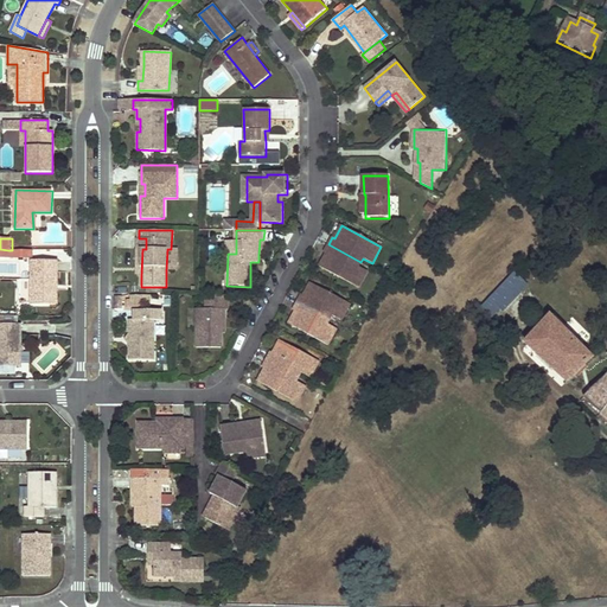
[(359,266),(360,262),(328,244),(324,253),(326,254),(320,266),(359,288),(369,270),(359,266)]
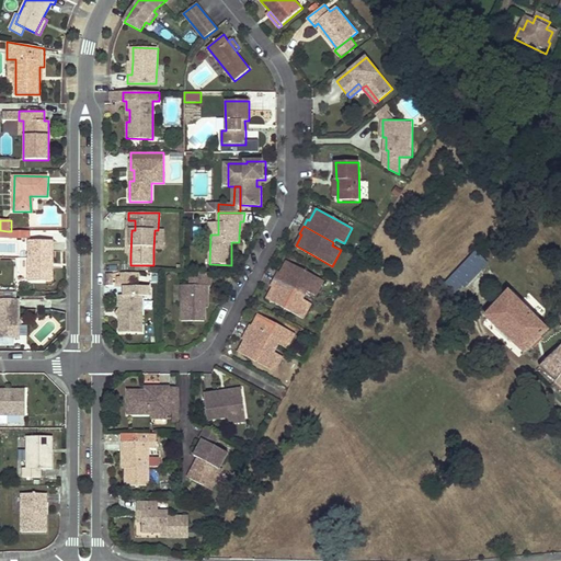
[(158,230),(155,230),(153,250),(164,250),(164,230),(158,230)]
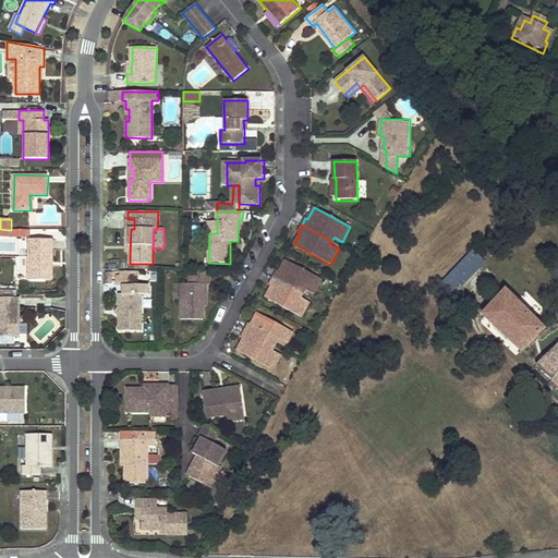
[(11,230),(8,230),(8,239),(26,239),(26,230),(11,230)]
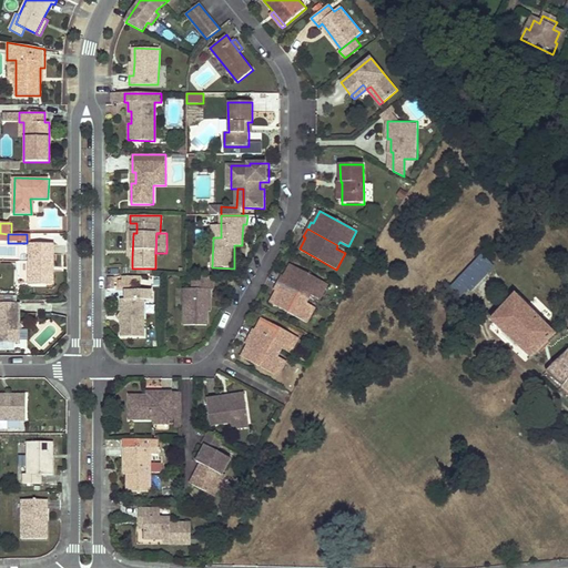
[(16,262),(16,284),(47,284),(47,266),(49,266),(50,244),(27,244),(27,262),(16,262)]
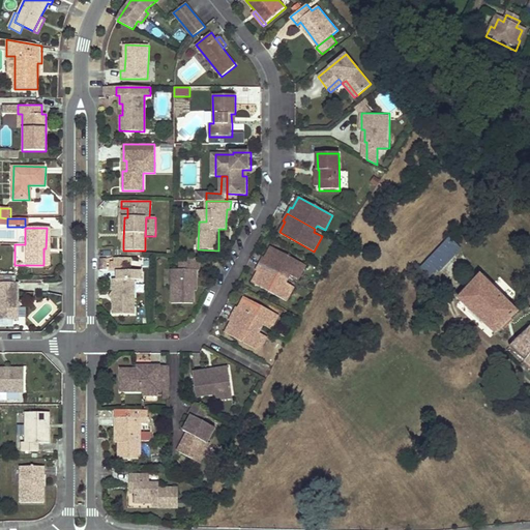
[(263,257),(260,264),(288,278),(290,274),(299,280),(306,265),(271,247),(266,258),(263,257)]
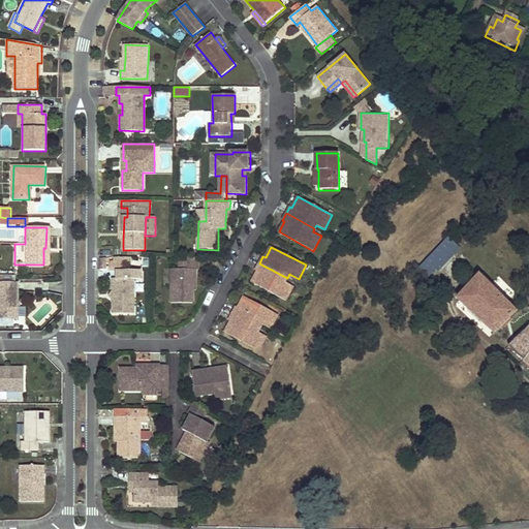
[(441,254),(435,250),(425,262),(429,266),(424,272),(430,277),(434,271),(435,272),(441,266),(436,261),(441,254)]
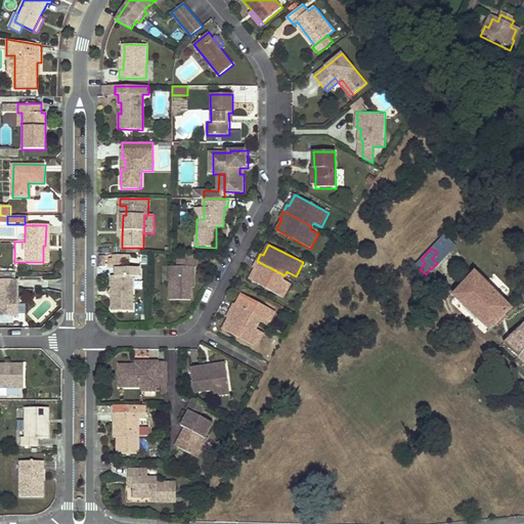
[(485,274),(463,251),(453,259),(471,276),(475,272),(481,278),(485,274)]
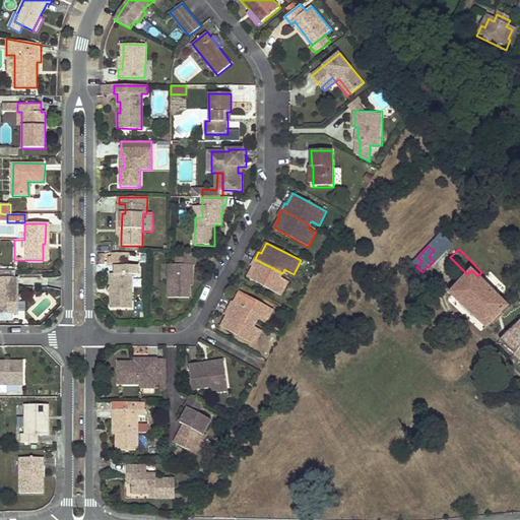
[(195,265),(195,253),(177,253),(177,265),(193,265),(195,265)]
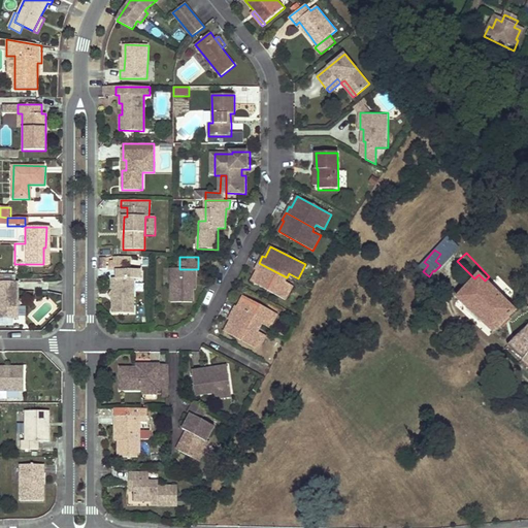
[(124,258),(114,258),(114,268),(124,268),(124,258)]
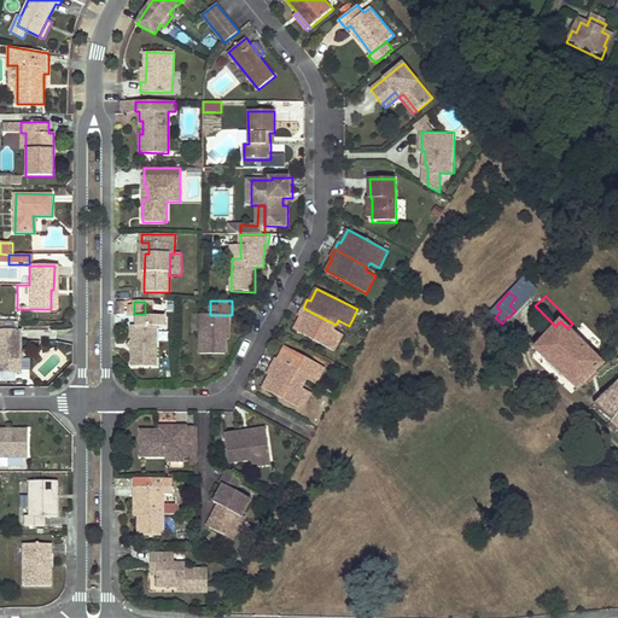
[(302,316),(295,330),(334,351),(343,336),(333,330),(336,325),(303,308),(298,315),(302,316)]
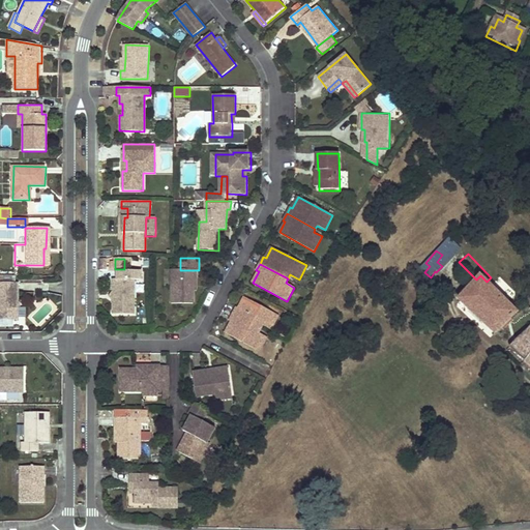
[(197,270),(180,270),(172,270),(171,304),(194,304),(194,292),(194,290),(189,290),(189,286),(194,286),(193,278),(197,278),(197,270)]
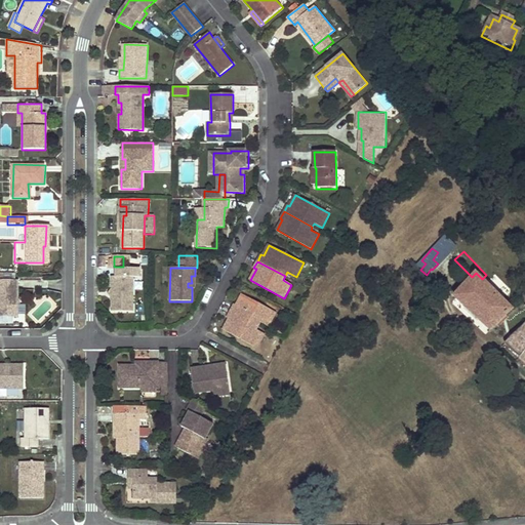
[(112,297),(112,312),(132,312),(132,278),(139,278),(139,269),(116,269),(116,277),(112,277),(112,290),(115,294),(112,297)]
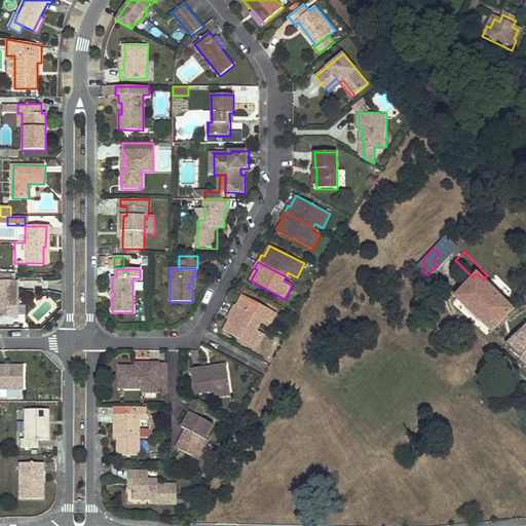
[(483,279),(477,273),(473,277),(455,296),(492,332),(514,310),(483,279)]
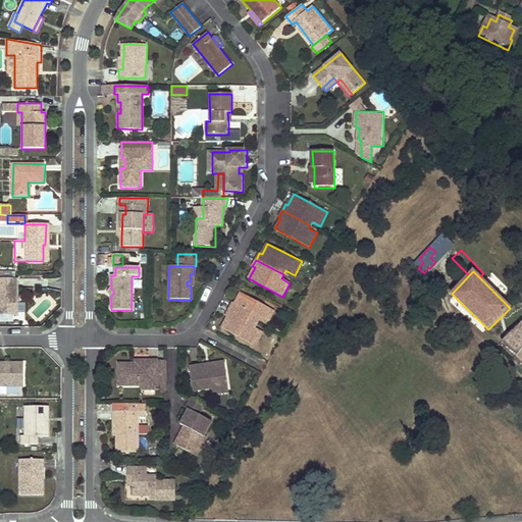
[(0,278),(0,315),(19,316),(18,279),(0,278)]
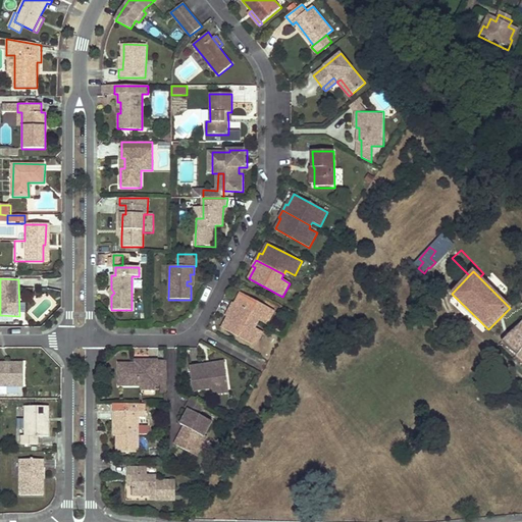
[(233,302),(229,309),(257,324),(259,320),(267,325),(275,310),(241,293),(236,303),(233,302)]
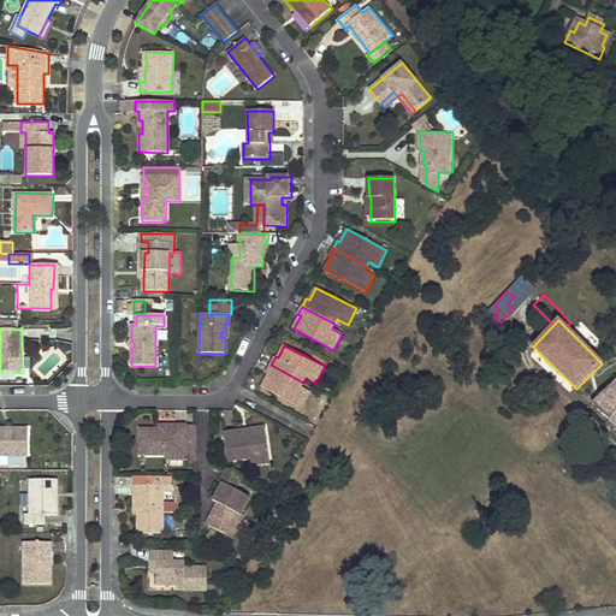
[(36,367),(42,377),(60,367),(54,356),(36,367)]
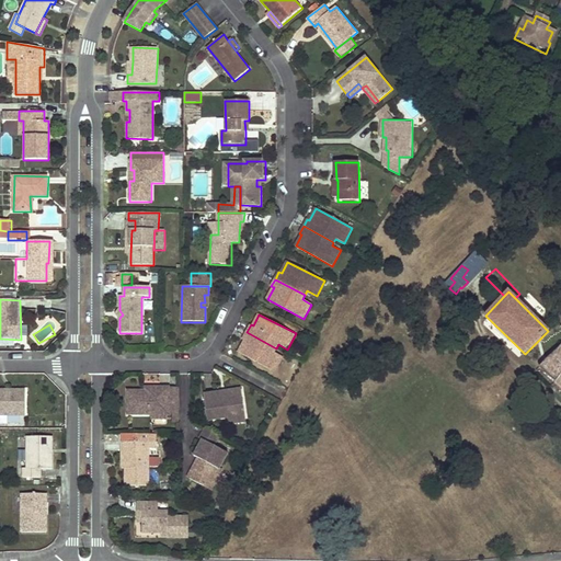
[(247,338),(238,354),(275,373),(283,357),(274,352),(276,348),(247,332),(244,336),(247,338)]
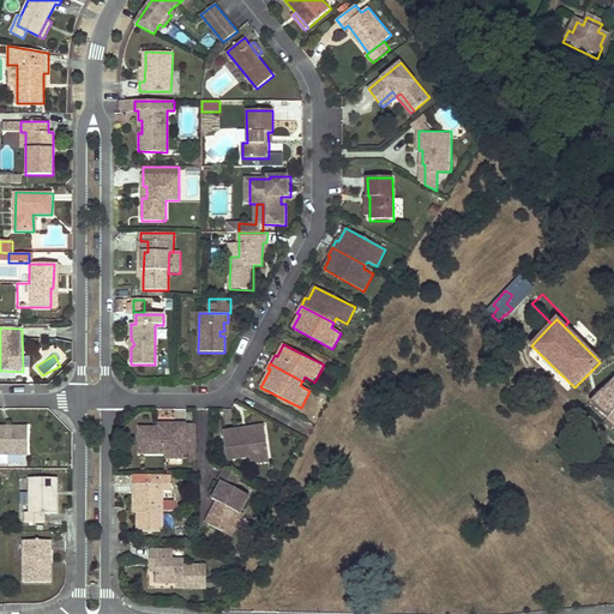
[(613,380),(591,401),(609,417),(608,419),(613,423),(613,380)]
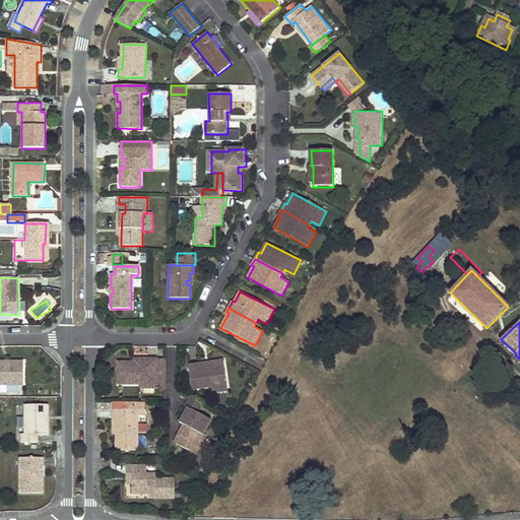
[(267,358),(270,350),(255,345),(253,352),(267,358)]
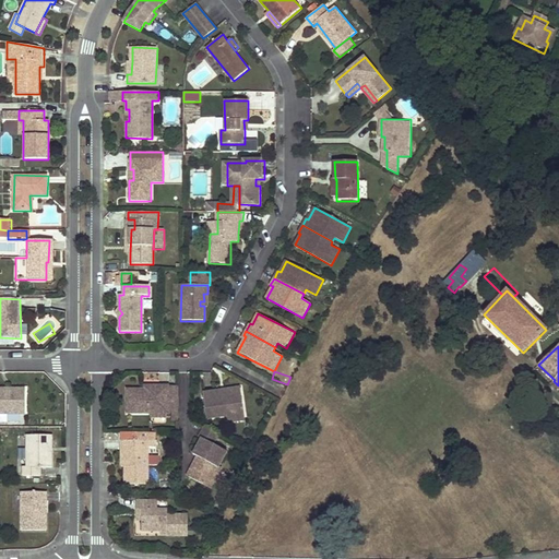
[(179,420),(179,384),(168,385),(168,414),(171,414),(171,420),(179,420)]
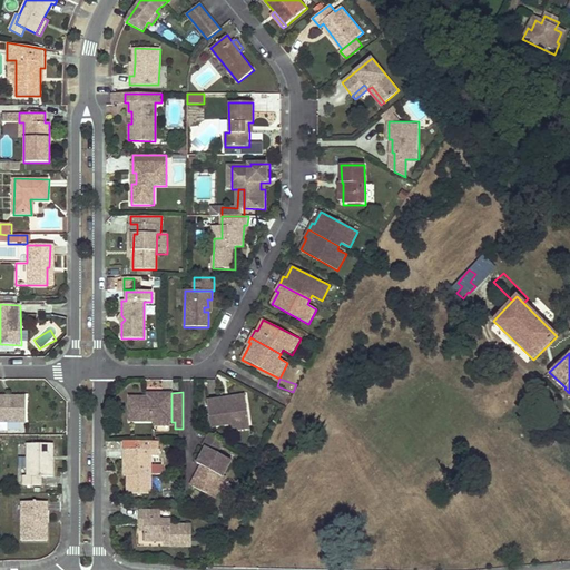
[(128,397),(128,422),(153,422),(167,422),(172,422),(172,393),(151,393),(151,397),(146,397),(128,397)]
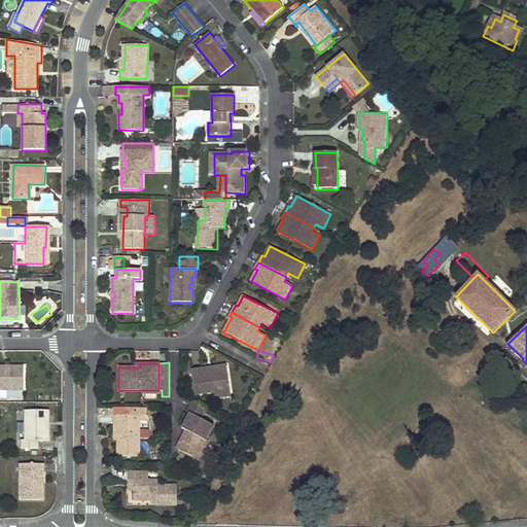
[(190,371),(194,395),(213,392),(235,389),(231,364),(190,371)]
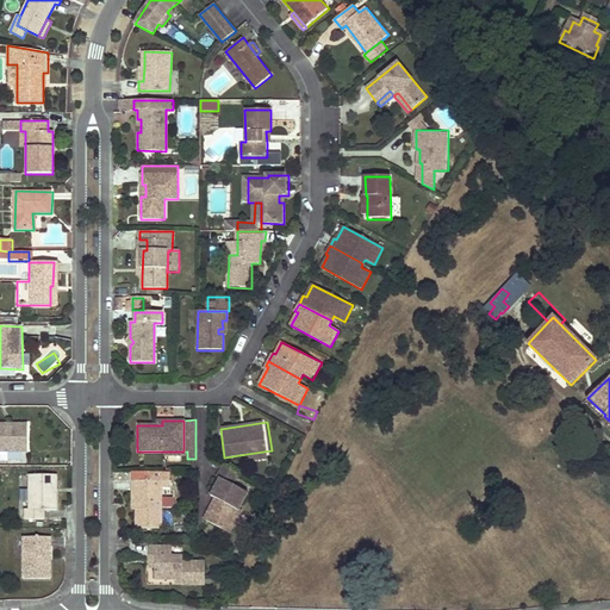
[(0,450),(27,452),(27,423),(12,423),(12,428),(0,427),(0,450)]
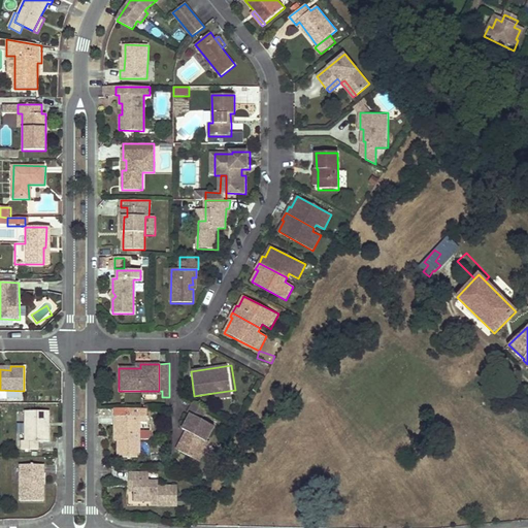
[(235,390),(213,393),(215,400),(236,397),(235,390)]
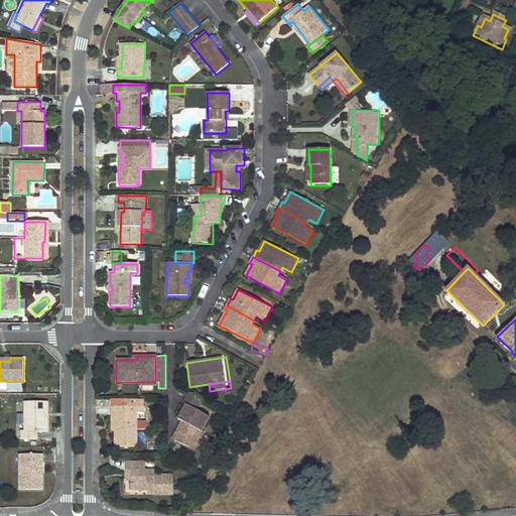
[(143,399),(112,399),(112,415),(115,415),(115,430),(115,446),(136,446),(136,428),(136,421),(136,413),(143,413),(143,399)]
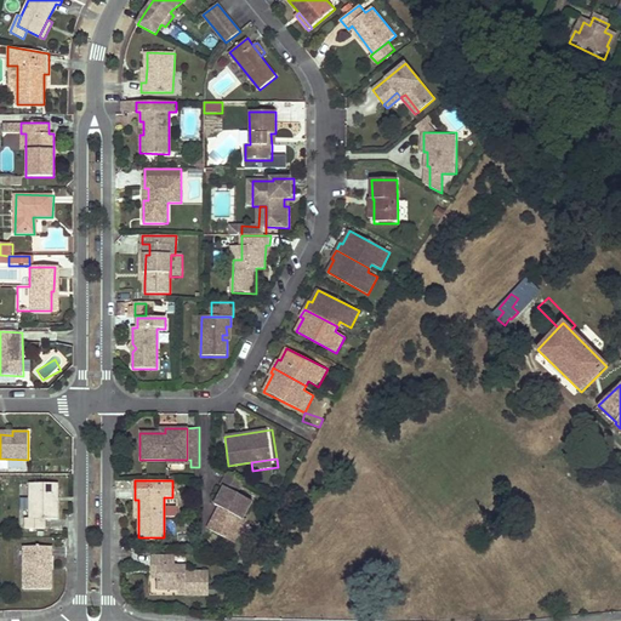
[(24,519),(26,530),(45,530),(45,519),(58,520),(60,485),(30,484),(29,519),(24,519)]
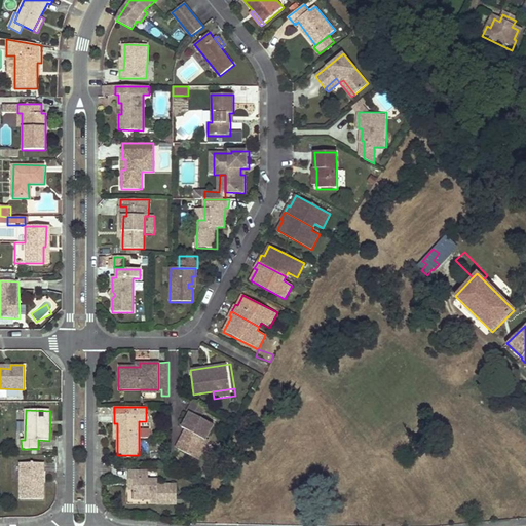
[(181,442),(177,449),(199,460),(210,442),(205,440),(214,425),(191,413),(183,427),(187,430),(191,433),(189,436),(187,436),(183,443),(181,442)]
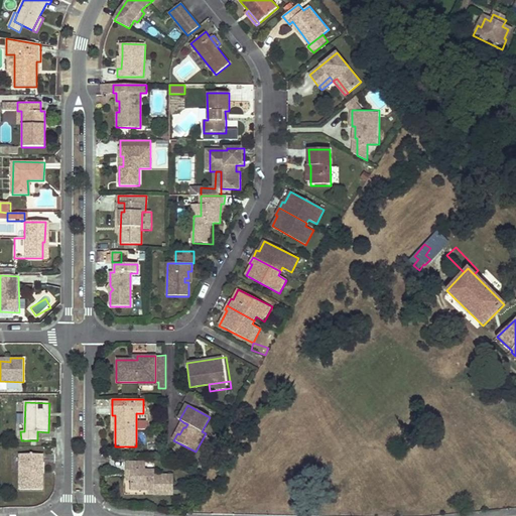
[(187,424),(183,422),(177,433),(179,434),(183,427),(185,427),(187,424)]
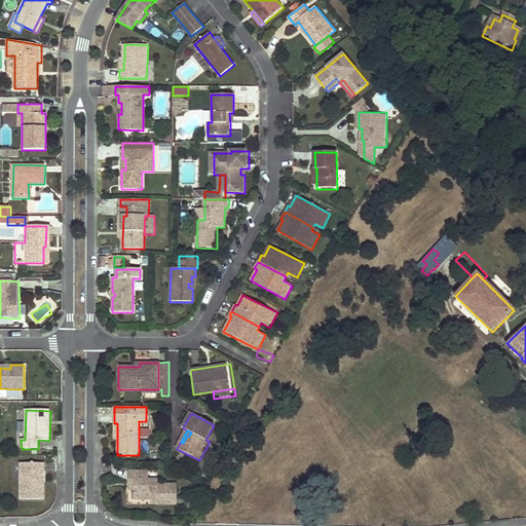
[(20,464),(20,500),(43,500),(43,487),(38,487),(39,473),(43,473),(43,464),(20,464)]
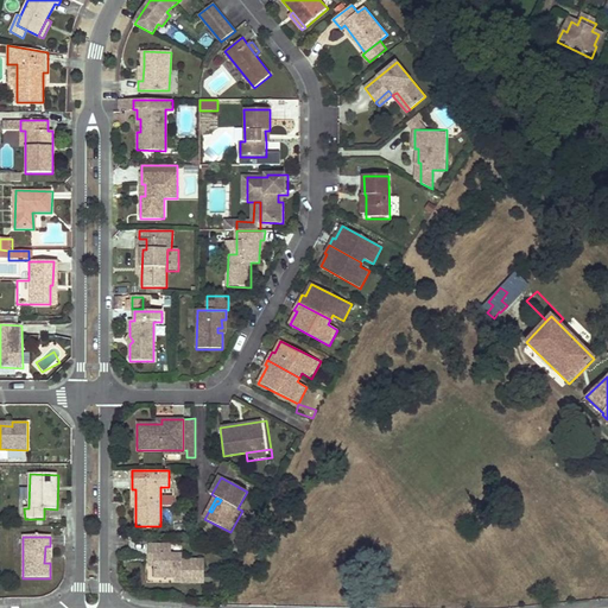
[(154,567),(154,578),(176,578),(182,577),(182,583),(204,583),(204,561),(182,561),(182,556),(171,555),(171,545),(149,546),(149,556),(150,556),(154,556),(154,567)]
